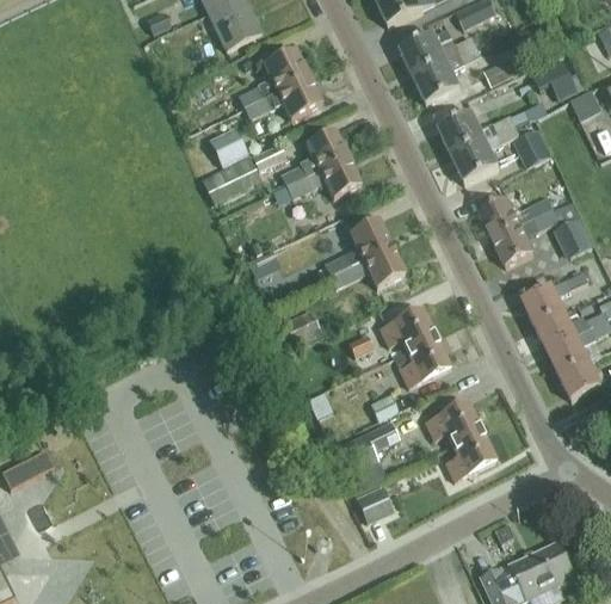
[(201,0),(208,13),(233,0),(201,0)]
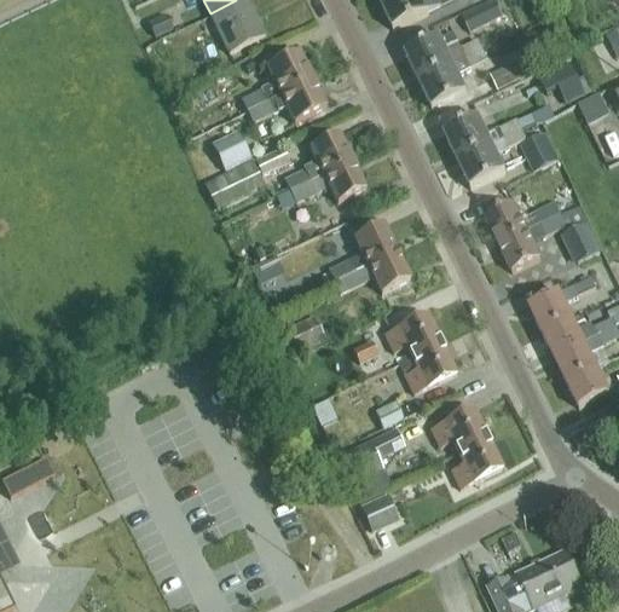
[(264,33),(248,0),(236,0),(210,13),(229,50),(264,33)]
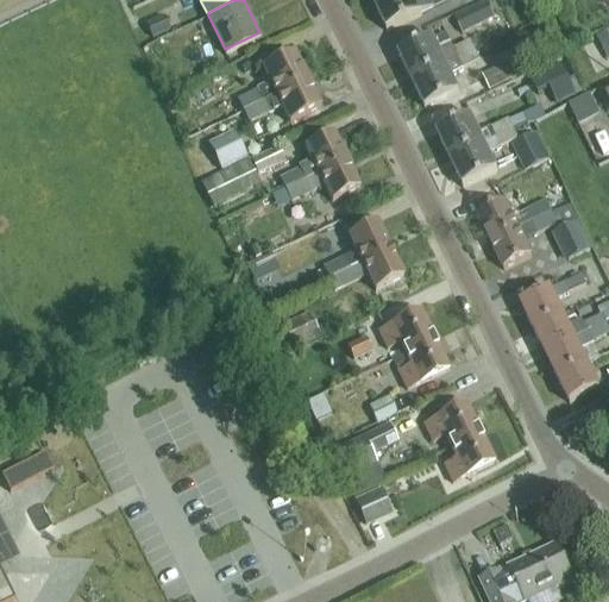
[(388,26),(444,0),(375,0),(388,26)]
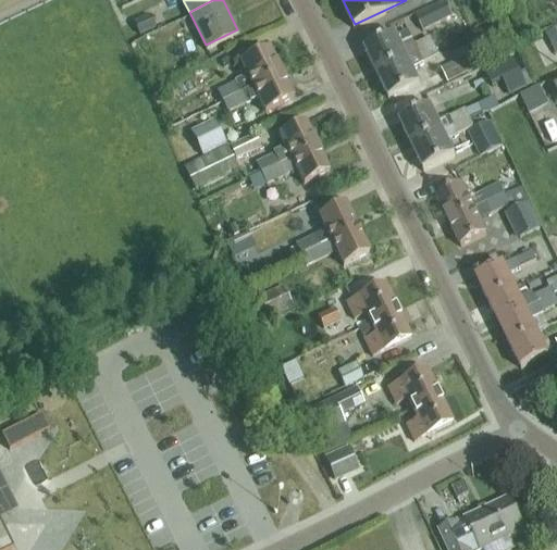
[(438,0),(416,11),(423,26),(453,12),(446,0),(438,0)]
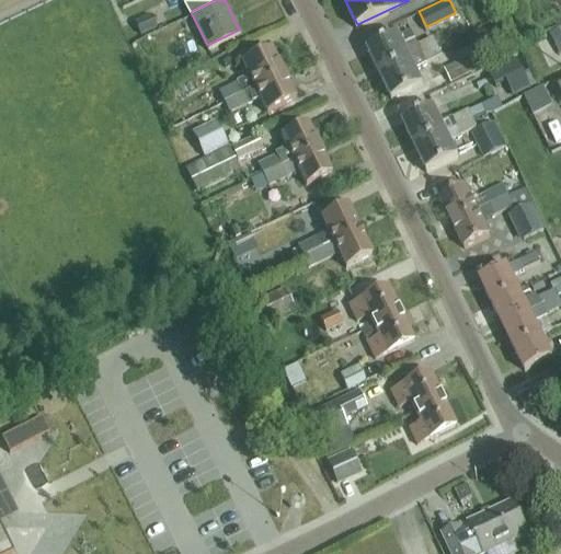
[(478,0),(481,9),(494,3),(493,0),(478,0)]
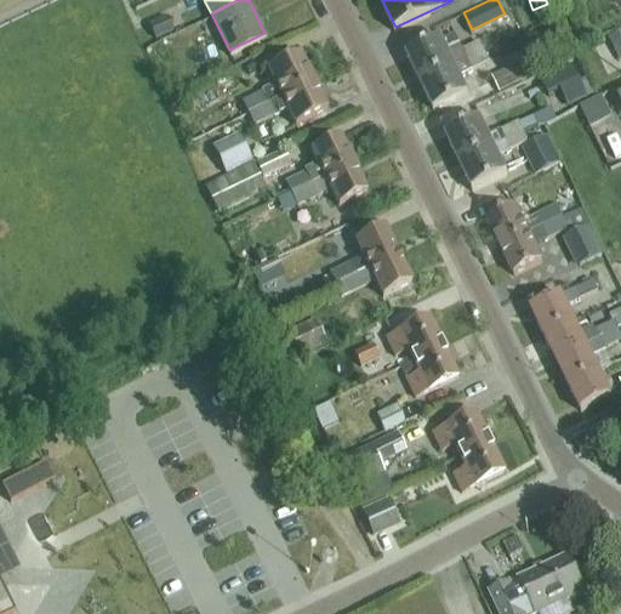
[(148,20),(155,34),(172,27),(166,11),(148,20)]
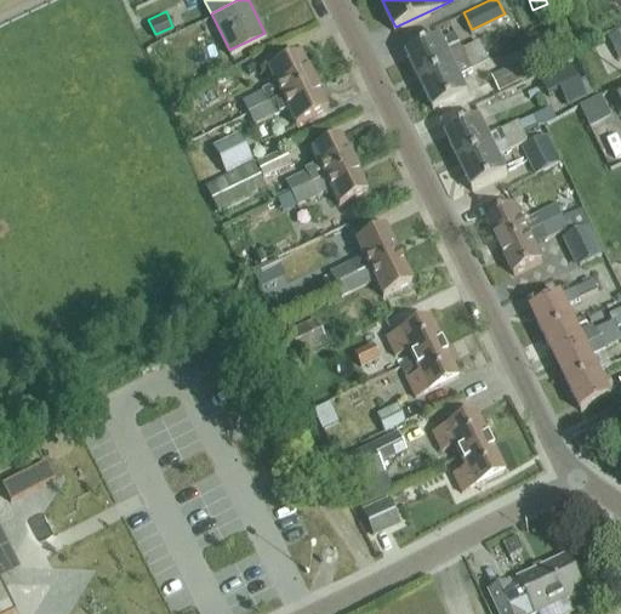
[(620,26),(610,32),(620,55),(620,53),(620,26)]
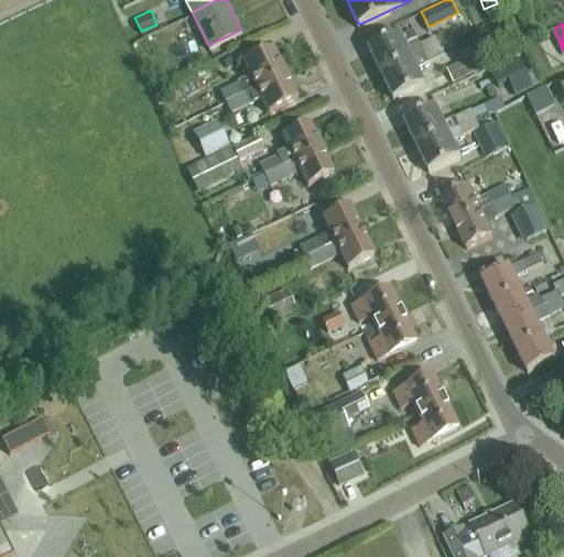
[(381,72),(441,43),(436,33),(421,41),(420,39),(409,45),(401,31),(369,46),(381,72)]
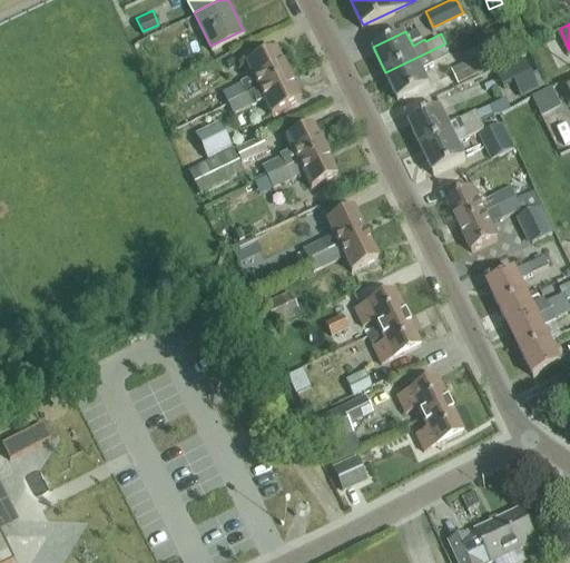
[(431,82),(423,66),(450,52),(445,43),(385,72),(399,98),(431,82)]
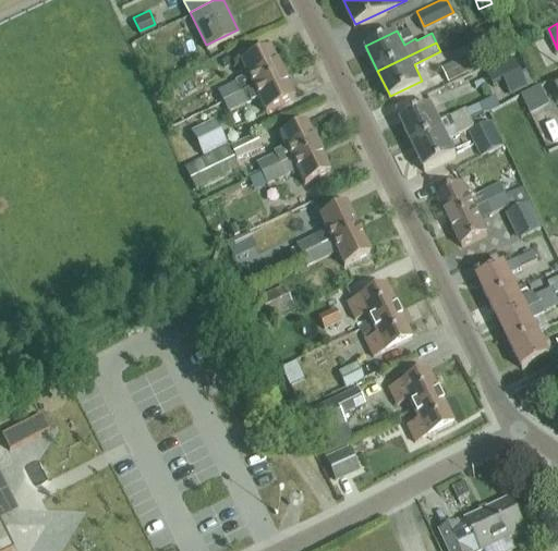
[(222,98),(281,69),(268,44),(240,58),(246,71),(234,76),(235,77),(217,86),(222,98)]
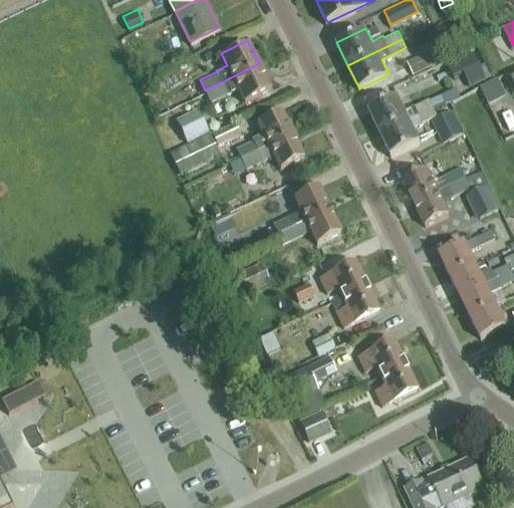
[(441,61),(451,56),(444,41),(434,45),(434,46),(408,59),(414,72),(440,60),(441,61)]
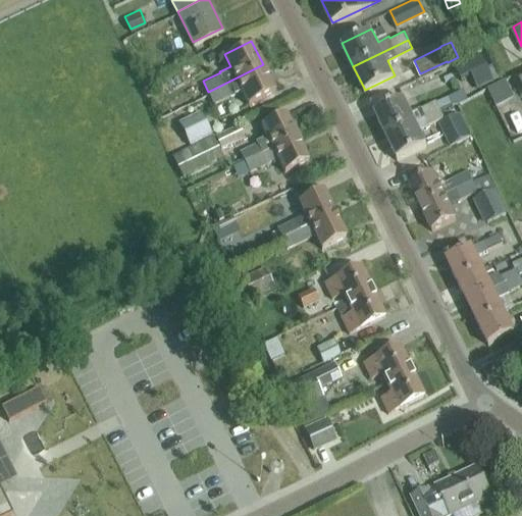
[(493,79),(481,50),(454,63),(461,78),(471,72),(477,87),(493,79)]
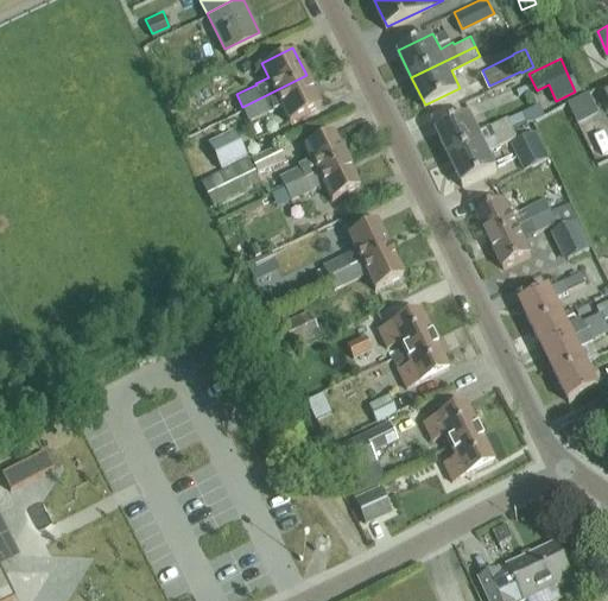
[(320,102),(306,75),(242,107),(248,118),(280,102),(289,118),(320,102)]
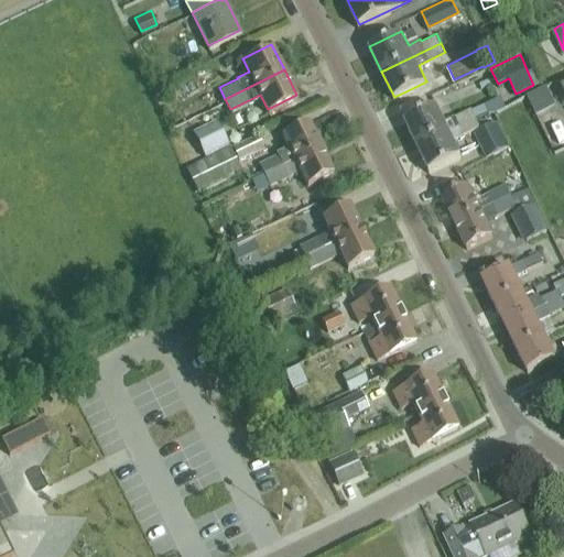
[(544,85),(525,95),(534,113),(553,104),(544,85)]
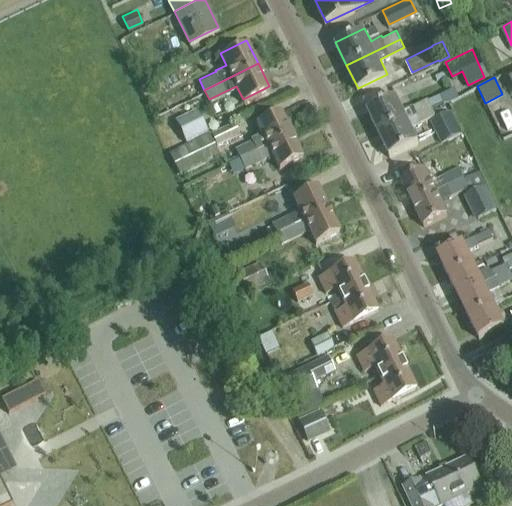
[(440,91),(428,97),(432,105),(444,99),(440,91)]
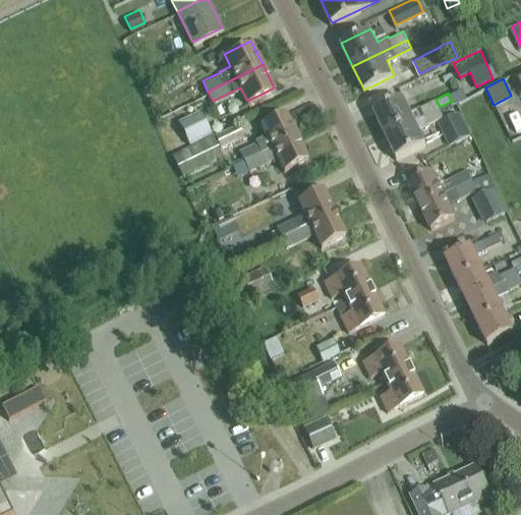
[(385,133),(440,107),(436,99),(421,106),(420,105),(410,110),(403,96),(373,110),(385,133)]
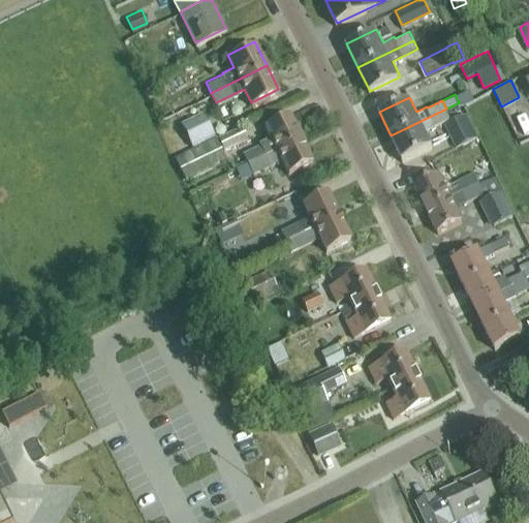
[(214,132),(203,109),(180,120),(191,144),(214,132)]
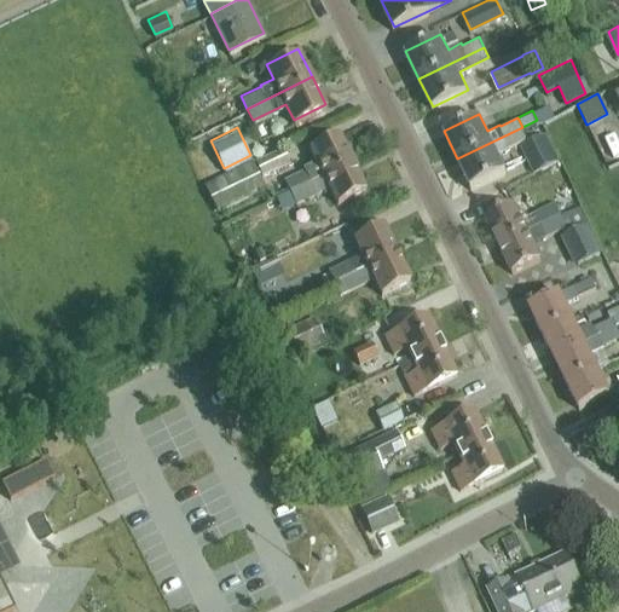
[(507,169),(498,153),(527,138),(522,127),(457,159),(470,186),(507,169)]
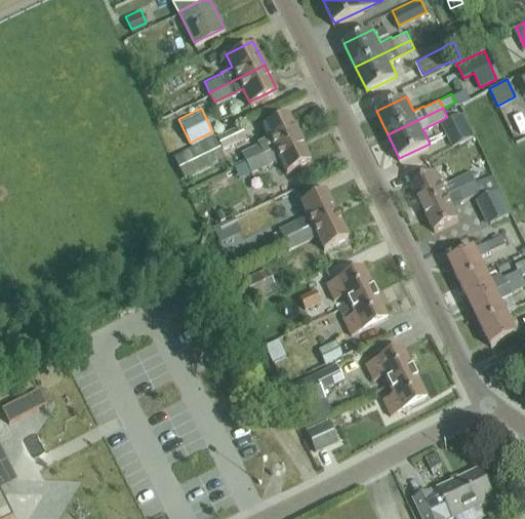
[(246,160),(298,134),(286,111),(263,122),(269,134),(257,140),(257,141),(240,149),(246,160)]
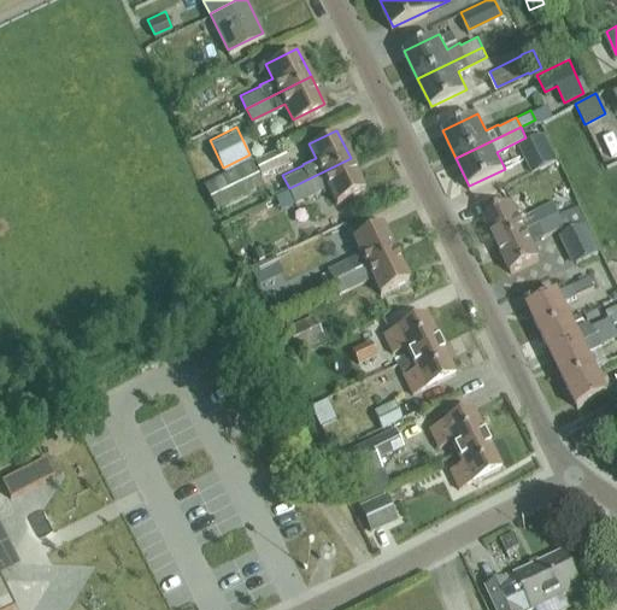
[(557,158),(545,132),(519,144),(532,170),(557,158)]
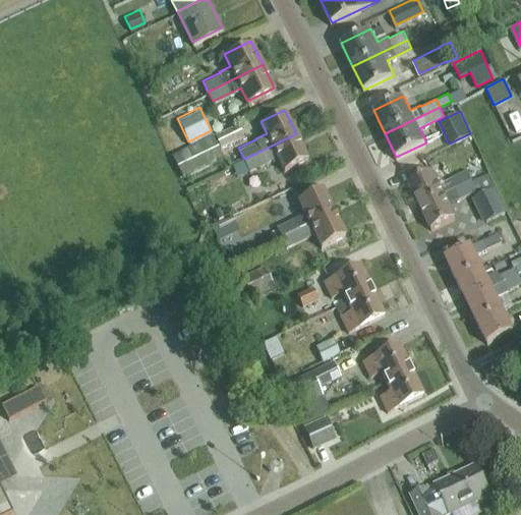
[(243,133),(237,121),(214,132),(220,146),(243,133)]
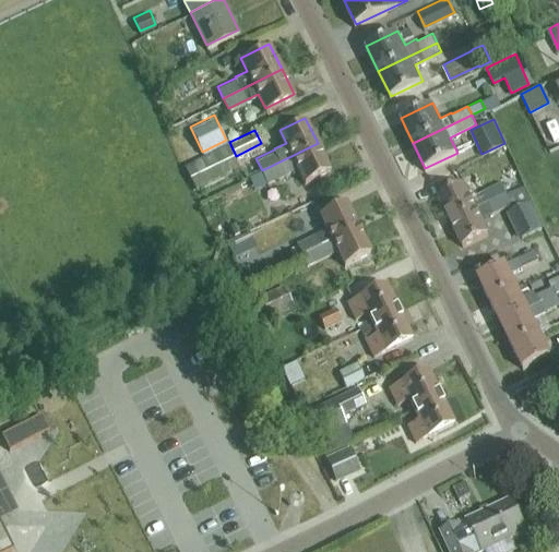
[(218,176),(239,165),(227,142),(186,164),(197,186),(218,176)]
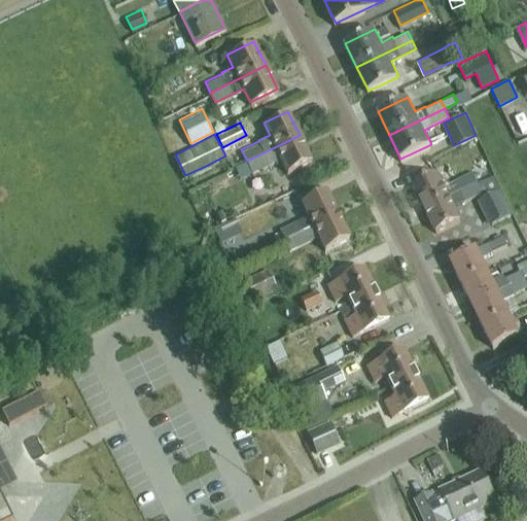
[(311,159),(300,135),(247,161),(234,167),(239,177),(280,157),(286,170),(311,159)]
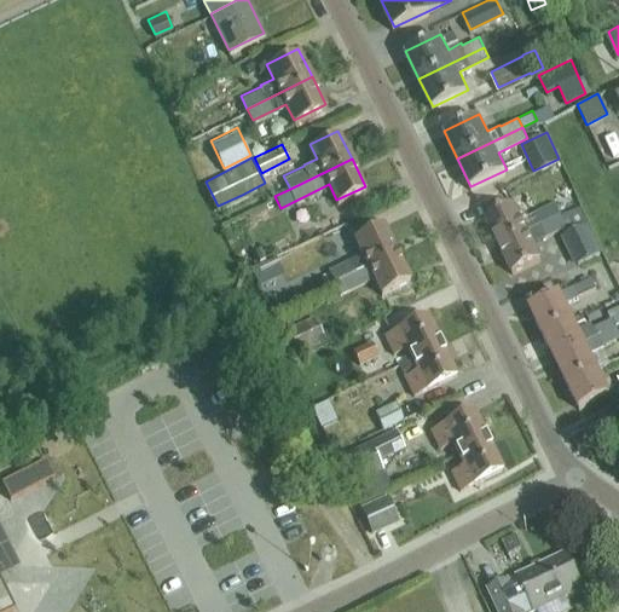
[(618,168),(618,159),(608,165),(612,172),(618,168)]
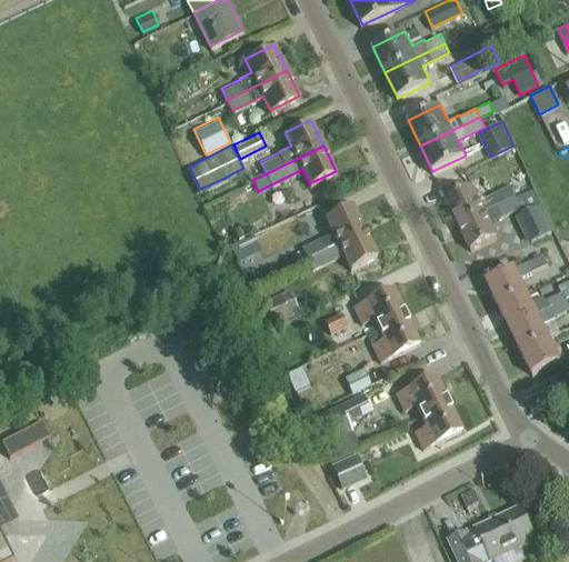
[(516,194),(510,183),(491,192),(497,204),(516,194)]
